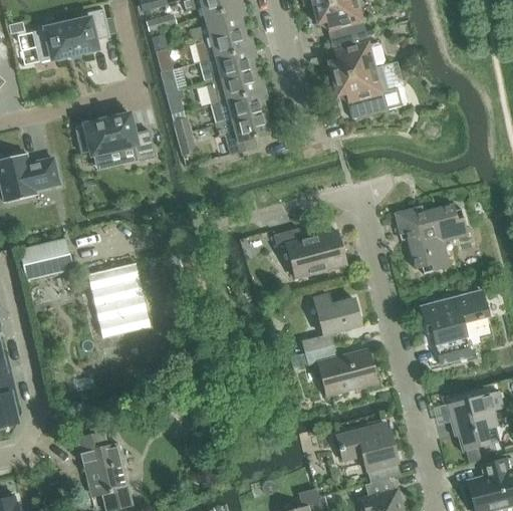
[(141,0),(143,8),(158,4),(157,0),(141,0)]
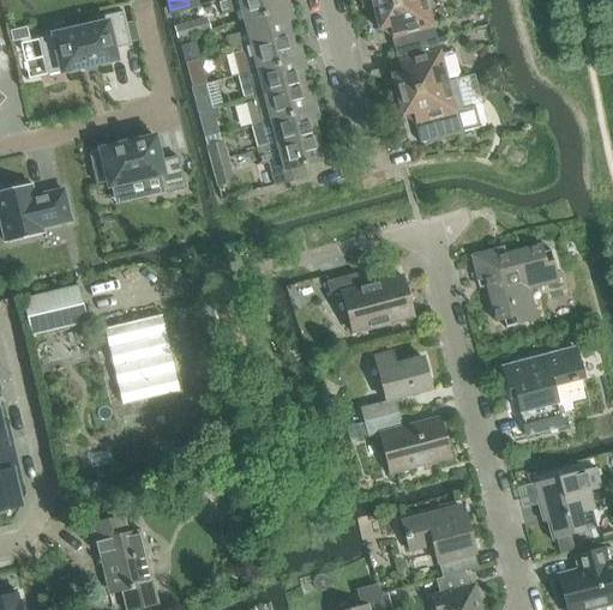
[(218,0),(222,13),(240,8),(244,19),(288,7),(288,5),(286,0),(218,0)]
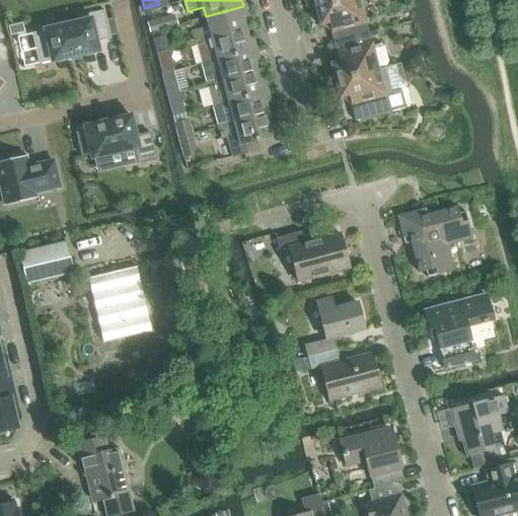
[(366,21),(360,0),(341,0),(315,7),(319,24),(328,22),(334,41),(368,31),(365,22),(366,21)]
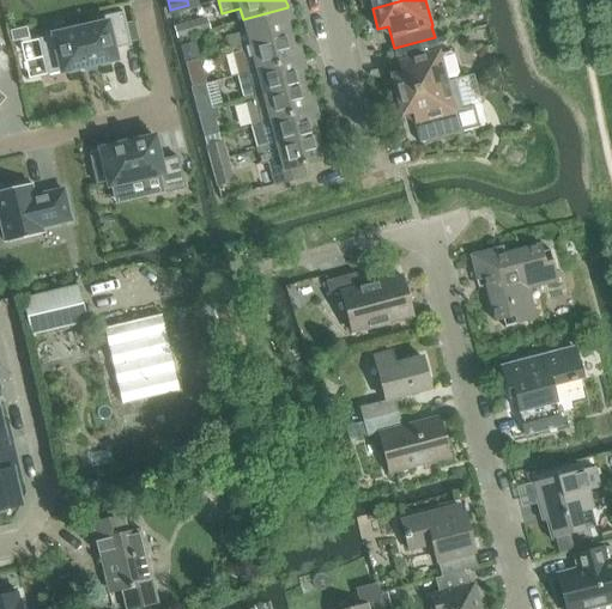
[(246,30),(228,35),(231,49),(290,34),(286,20),(291,19),(289,11),(288,7),(243,19),(246,30)]
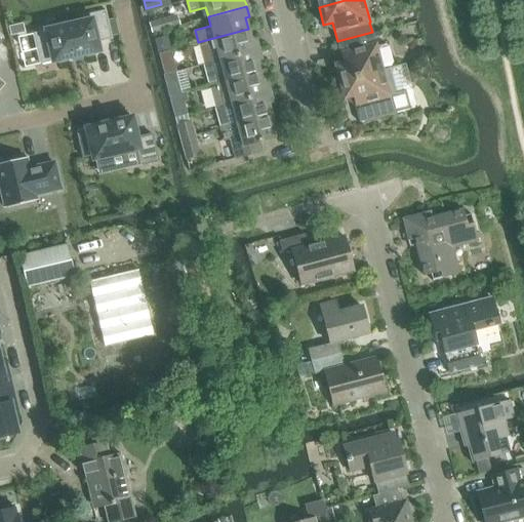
[(34,31),(41,62),(99,47),(97,40),(113,36),(106,7),(89,11),(90,16),(34,31)]
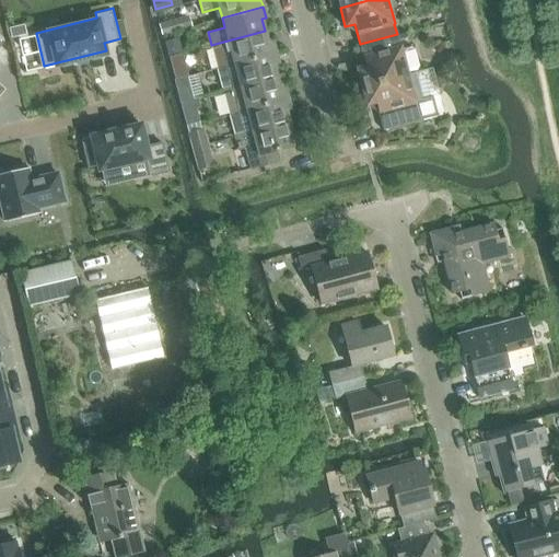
[(176,18),(159,22),(159,23),(160,26),(162,34),(179,30),(176,18)]
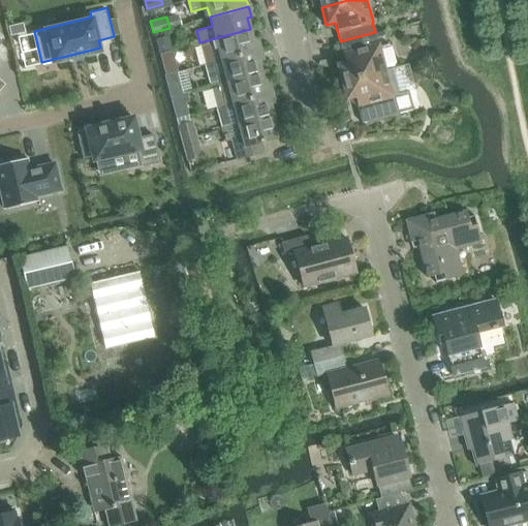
[(22,22),(8,25),(10,33),(24,30),(22,22)]
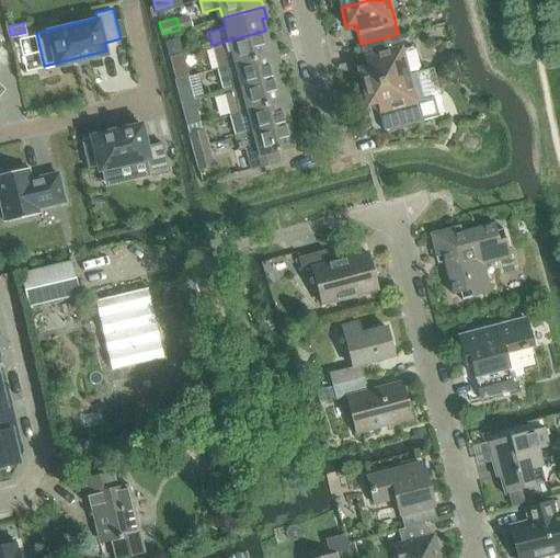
[(265,31),(212,45),(217,68),(275,53),(275,49),(272,42),(269,43),(265,31)]
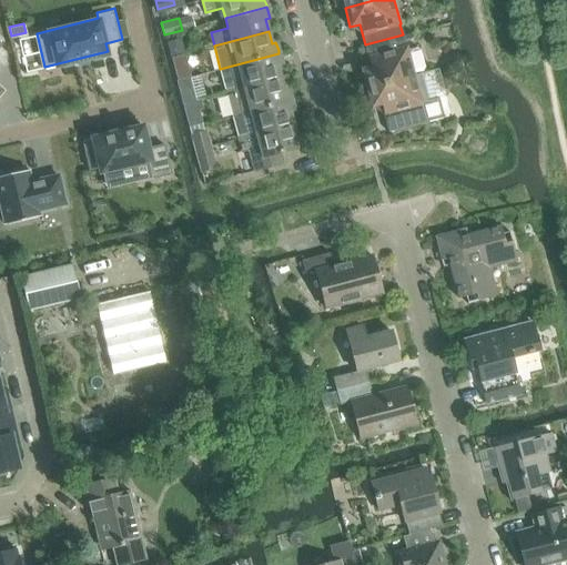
[(412,36),(411,32),(403,34),(365,44),(371,66),(361,69),(366,88),(421,72),(419,69),(421,69),(423,64),(418,48),(415,46),(407,47),(404,39),(412,36)]
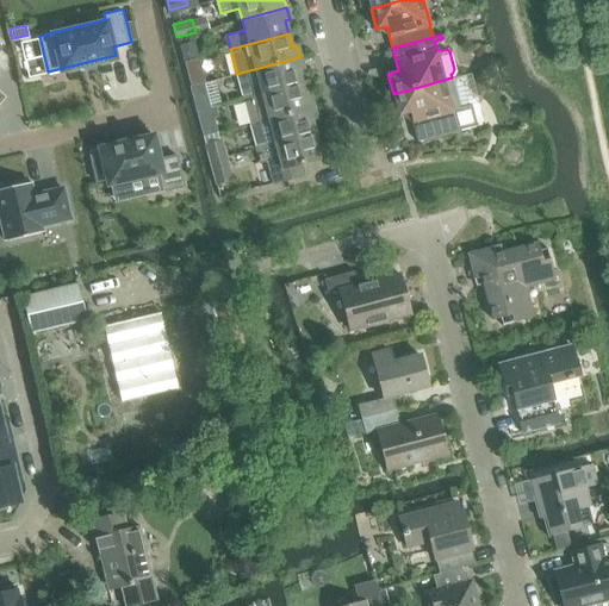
[(192,41),(179,44),(182,60),(197,56),(192,41)]
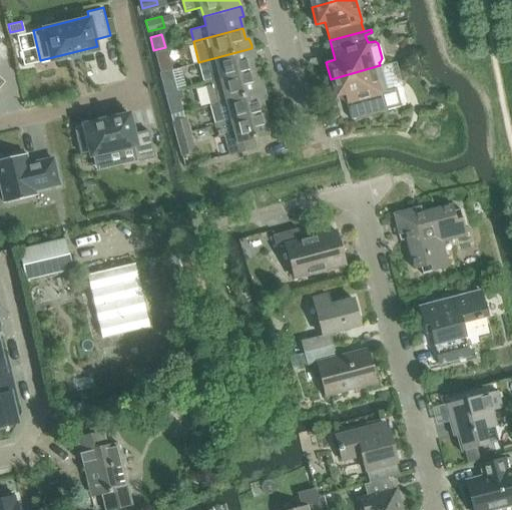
[(251,48),(198,62),(204,82),(253,70),(250,59),(254,58),(252,50),(251,48)]
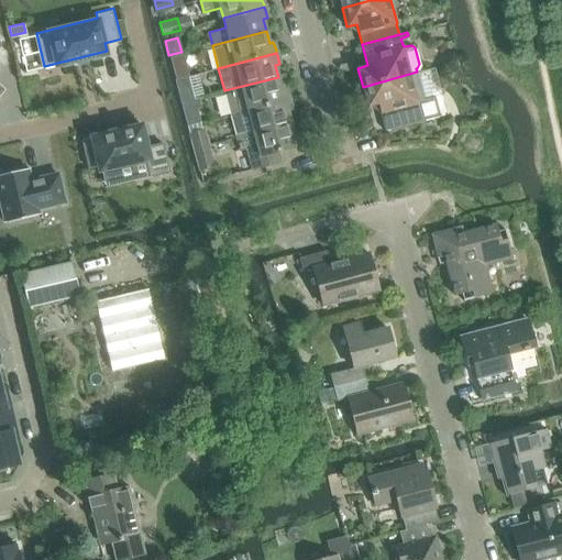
[(185,66),(173,69),(175,79),(188,76),(185,66)]
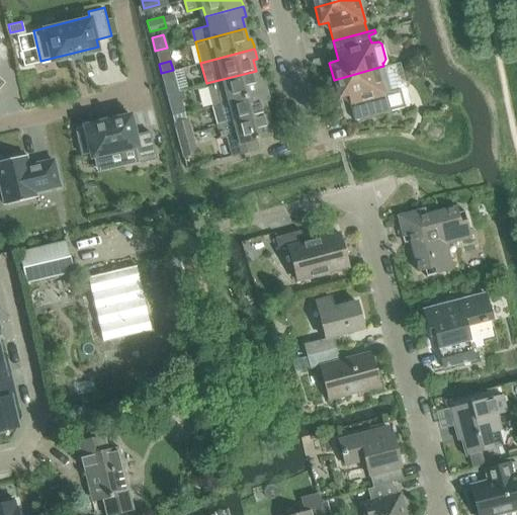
[(338,97),(347,95),(354,119),(405,106),(400,87),(390,90),(383,66),(334,80),(338,97)]
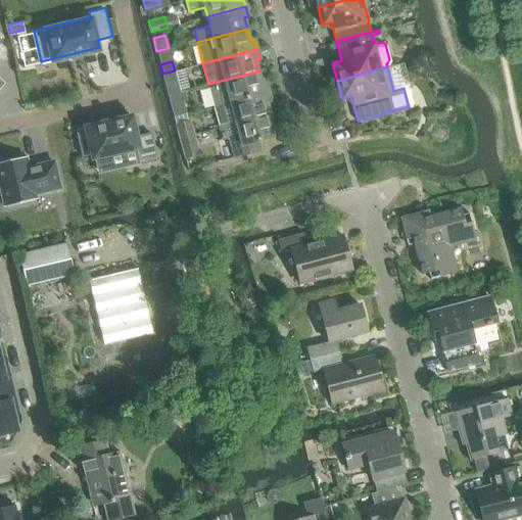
[(258,72),(208,84),(214,106),(268,92),(267,89),(265,82),(262,83),(258,72)]
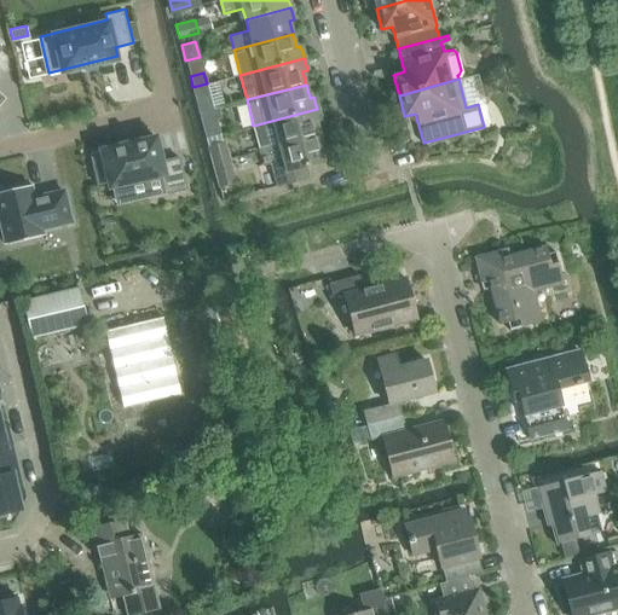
[(211,97),(196,100),(198,112),(213,109),(211,97)]
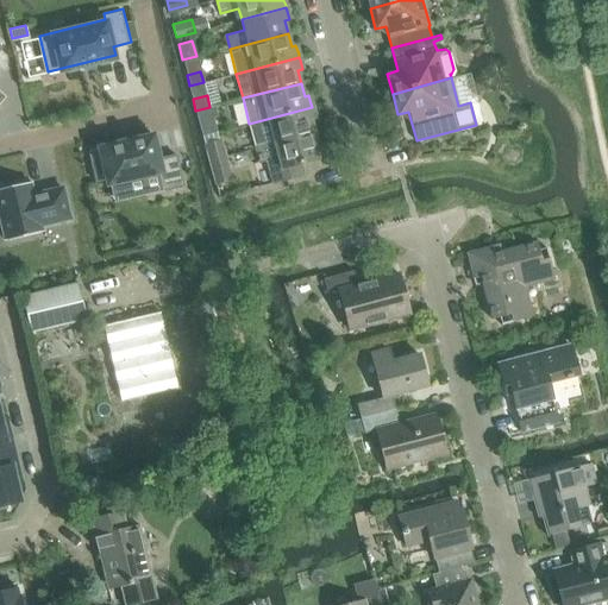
[(210,107),(195,111),(199,120),(212,117),(217,115),(214,106),(210,107)]
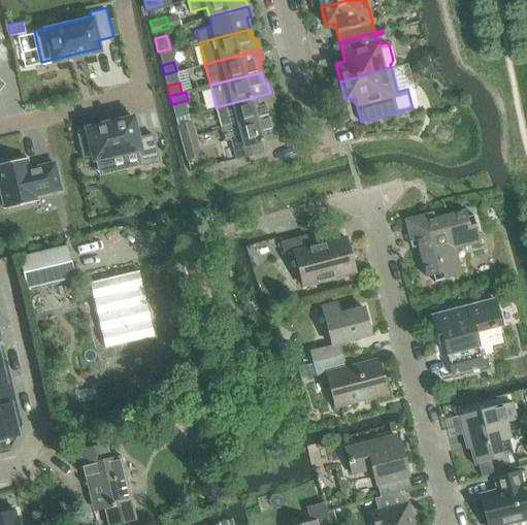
[(270,93),(216,107),(222,129),(272,116),(269,104),(273,103),(271,95),(270,93)]
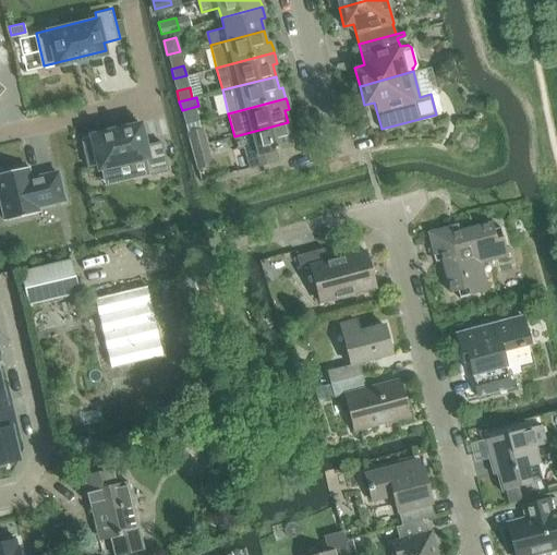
[(144,145),(140,124),(140,122),(137,122),(137,123),(92,134),(92,133),(89,134),(89,135),(91,135),(92,139),(81,141),(86,165),(97,163),(97,166),(97,168),(99,167),(145,156),(149,173),(167,169),(160,141),(144,145)]
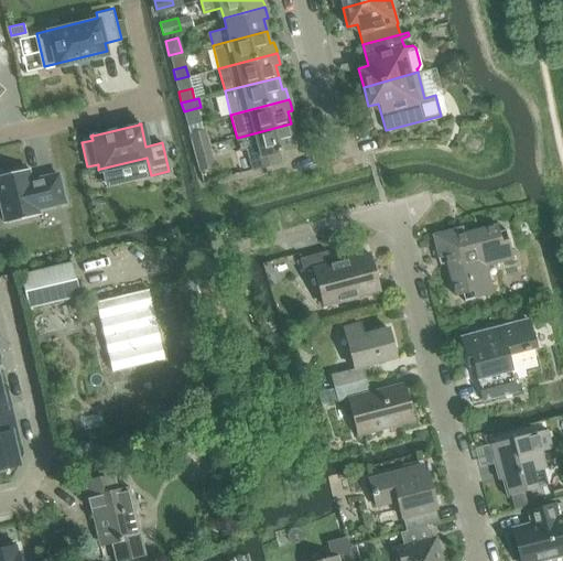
[(291,123),(237,138),(240,151),(250,148),(252,155),(249,157),(251,168),(281,160),(278,150),(301,144),(301,142),(298,133),(294,135),(291,123)]
